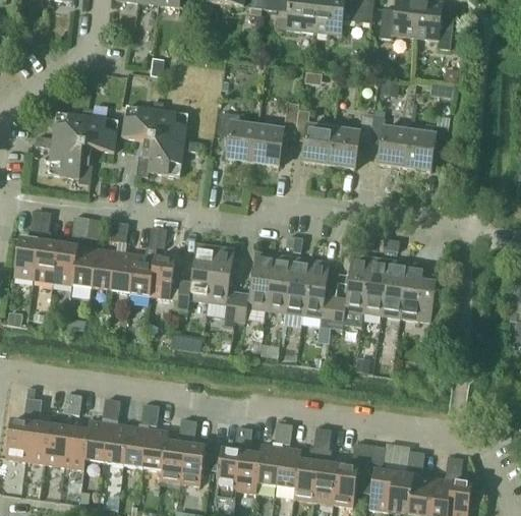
[(286,29),(315,33),(319,0),(264,0),(263,7),(288,10),(286,29)]
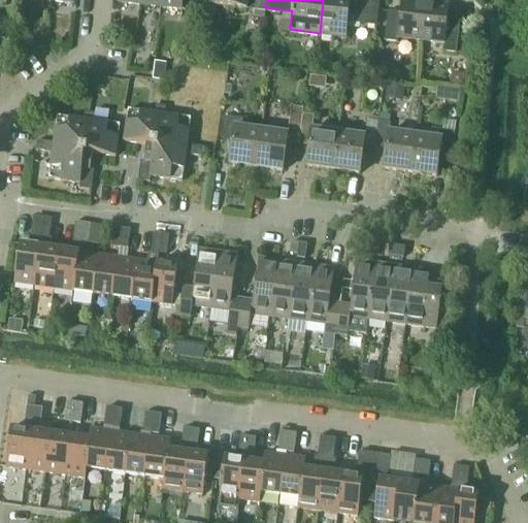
[(323,0),(320,33),(345,35),(349,12),(360,14),(359,21),(376,23),(378,0),(361,0),(361,2),(350,0),(323,0)]
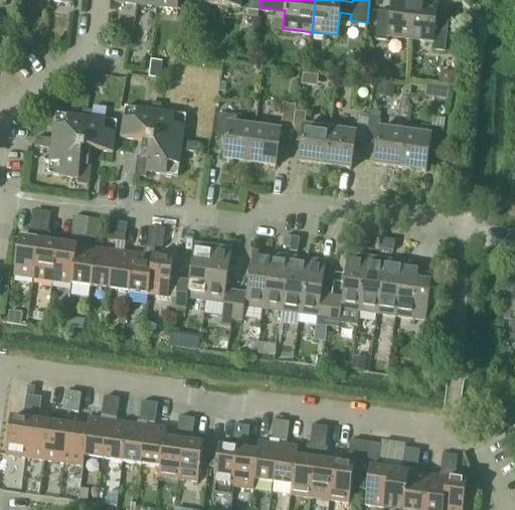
[(388,33),(410,36),(414,0),(391,0),(390,8),(378,7),(374,36),(387,38),(388,33)]
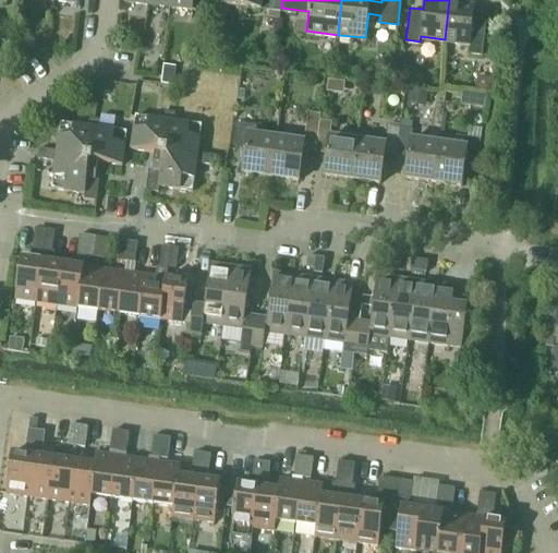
[(449,0),(445,39),(469,41),(468,51),(482,52),(486,16),(473,15),(474,2),(458,0),(449,0)]
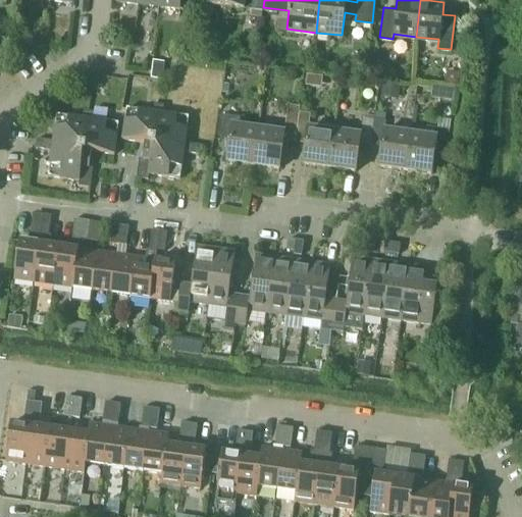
[(153,57),(151,74),(162,76),(164,58),(153,57)]
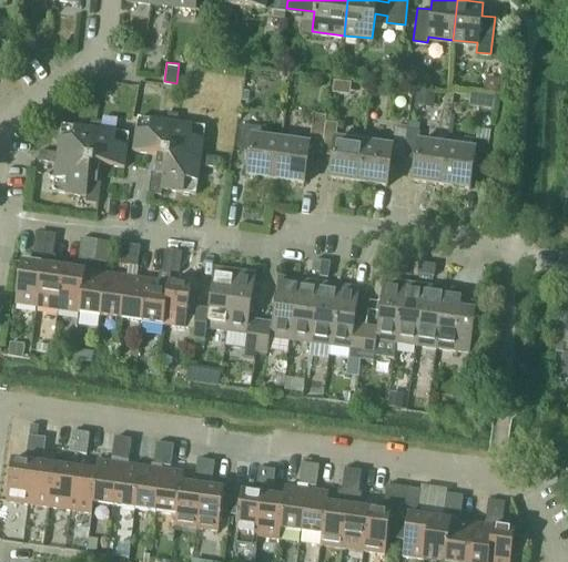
[(486,73),(484,87),(499,89),(500,74),(486,73)]
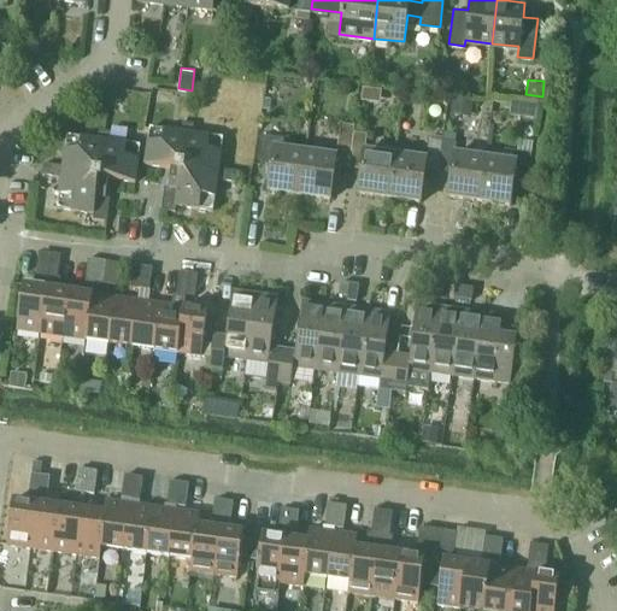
[(453,92),(451,110),(471,113),(474,95),(453,92)]
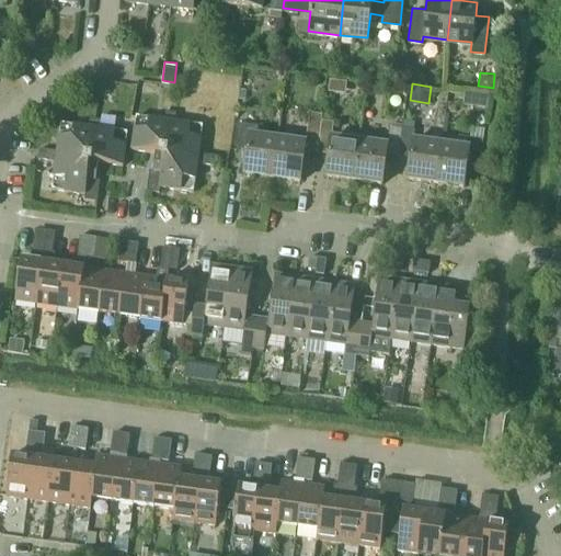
[(160,184),(170,185),(193,189),(197,160),(215,163),(216,152),(198,150),(203,122),(175,118),(176,110),(165,108),(164,116),(136,113),(132,146),(156,150),(153,167),(150,167),(147,188),(159,190),(160,184)]
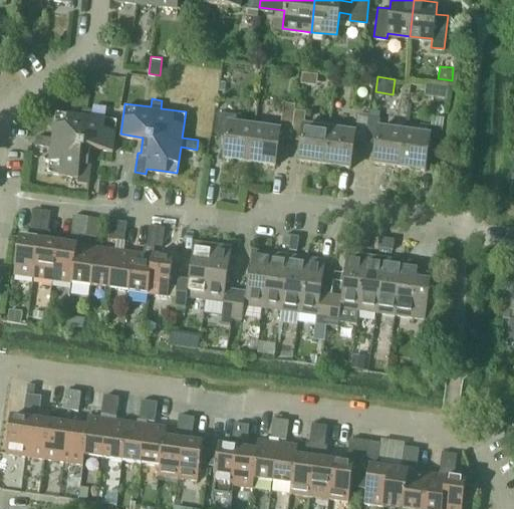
[(279,136),(290,137),(294,107),(295,101),(283,100),(280,128),(254,123),(249,160),(275,163),(279,136)]
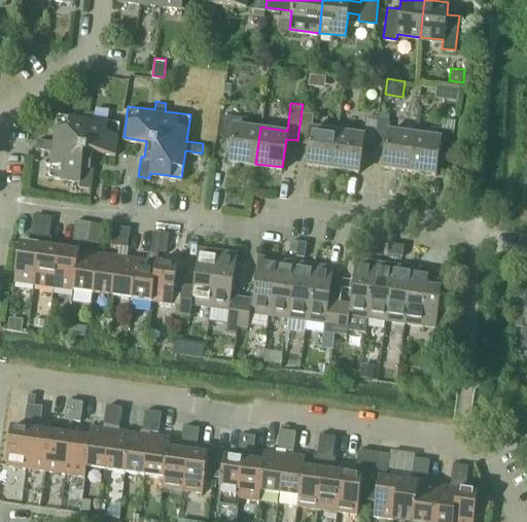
[(79,184),(91,185),(94,167),(90,166),(93,149),(115,152),(119,122),(93,117),(94,109),(85,108),(83,116),(58,112),(54,139),(38,137),(36,146),(53,148),(48,175),(80,179),(79,184)]
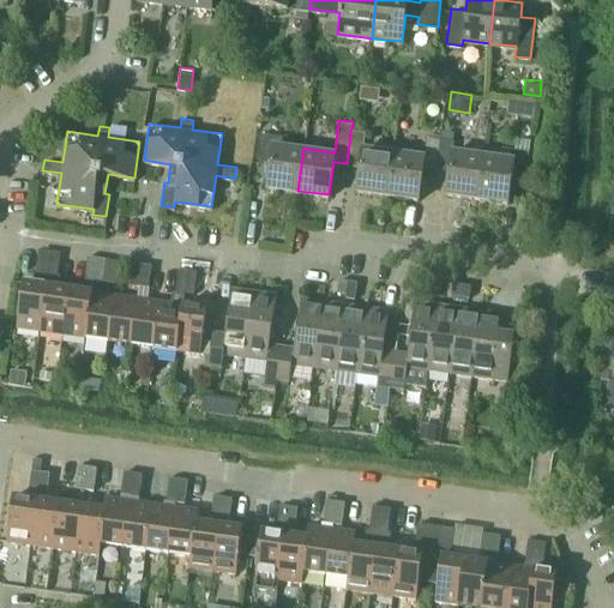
[(356,190),(387,193),(393,151),(363,146),(366,130),(351,128),(347,163),(360,166),(356,190)]
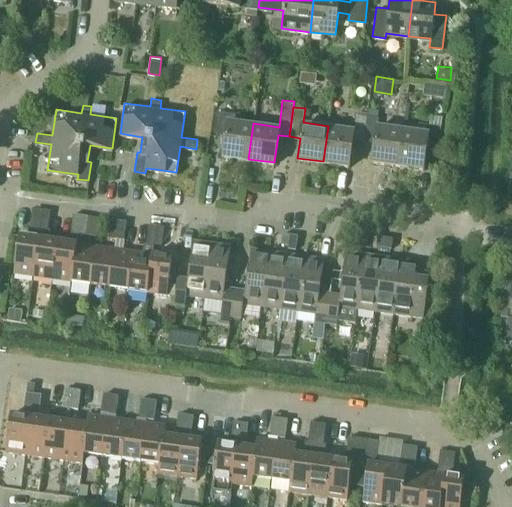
[(222,155),(248,159),(253,123),(238,121),(239,112),(218,109),(214,134),(225,135),(222,155)]
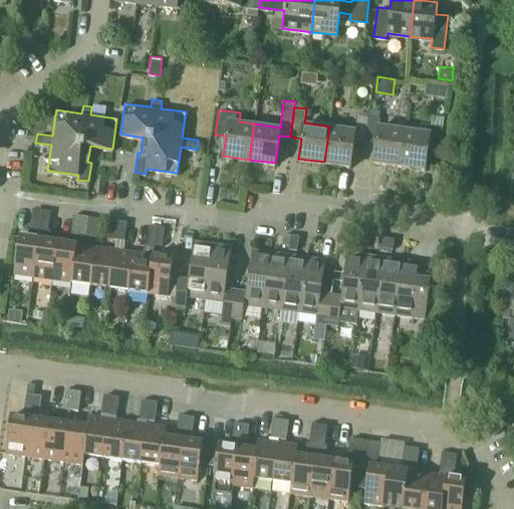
[(353,138),(364,140),(368,114),(357,112),(355,121),(330,118),(329,126),(324,162),(350,166),(353,138)]
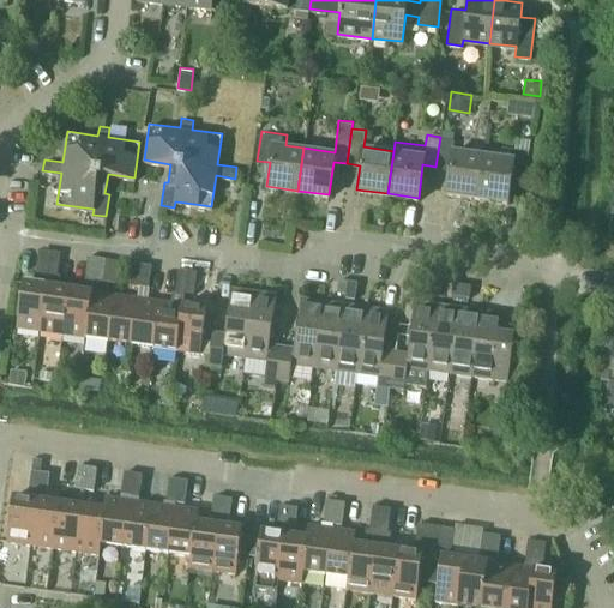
[(446,192),(476,196),(482,154),(452,150),(453,139),(440,137),(435,167),(449,168),(446,192)]
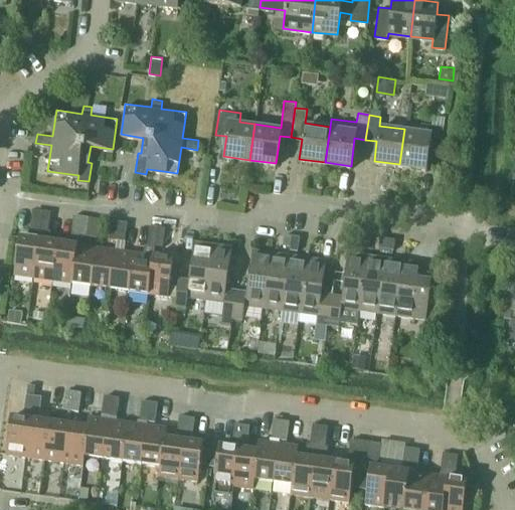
[(404,129),(399,164),(425,168),(428,149),(440,150),(444,126),(432,124),(431,133),(404,129)]
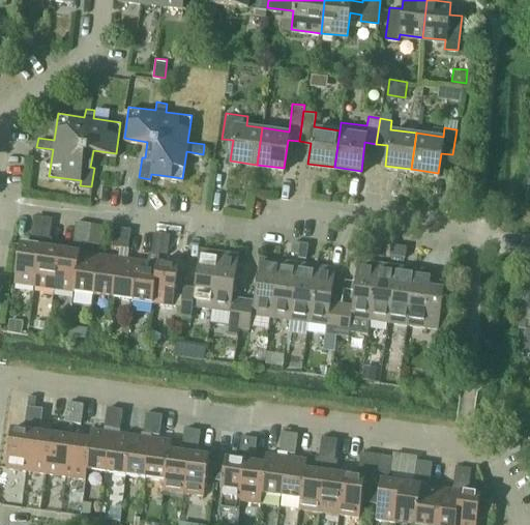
[(15,281),(34,284),(40,244),(39,243),(40,234),(49,235),(52,215),(36,213),(33,233),(30,233),(28,242),(20,241),(15,281)]
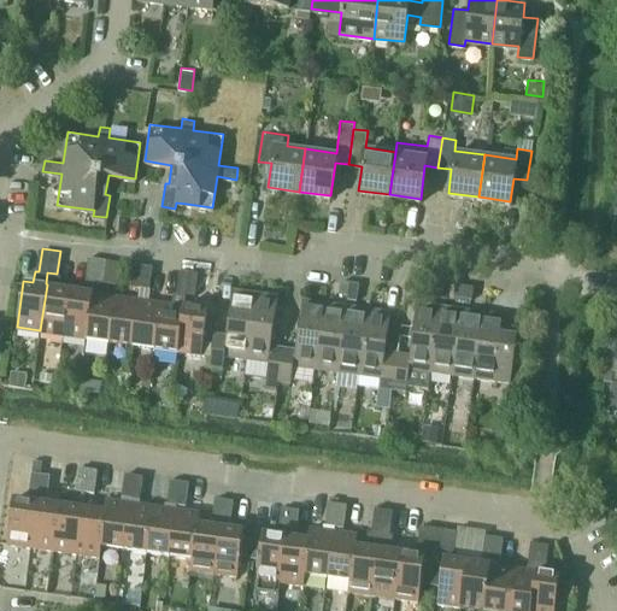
[(94,278),(98,256),(88,254),(84,277),(94,278)]
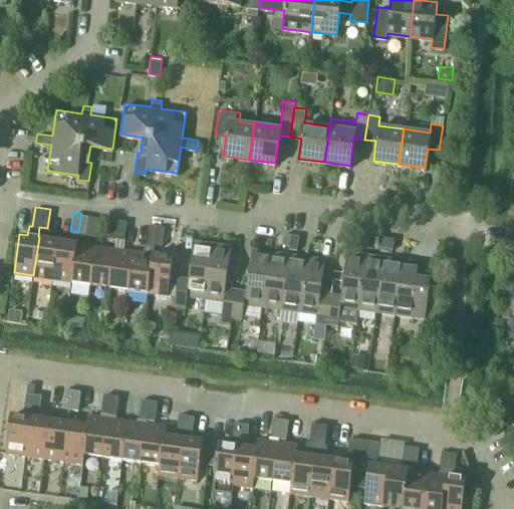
[(85,233),(88,214),(81,213),(78,232),(85,233)]
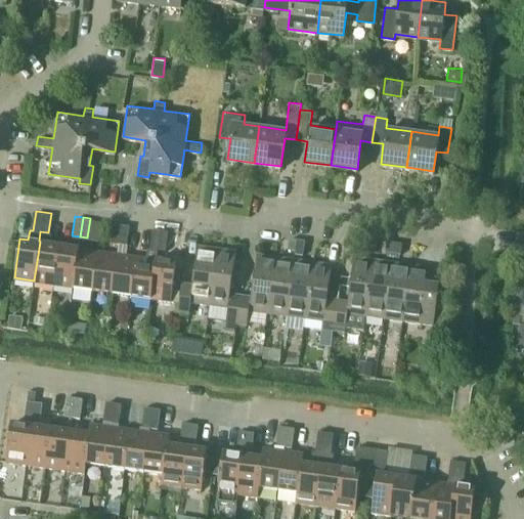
[(119,242),(122,223),(114,221),(112,241),(119,242)]
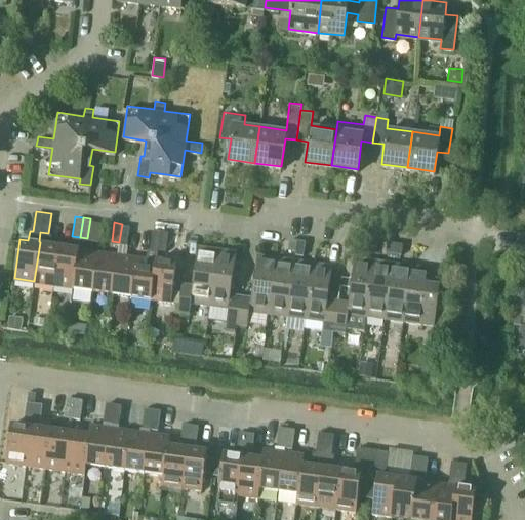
[(127,244),(129,225),(122,224),(119,242),(127,244)]
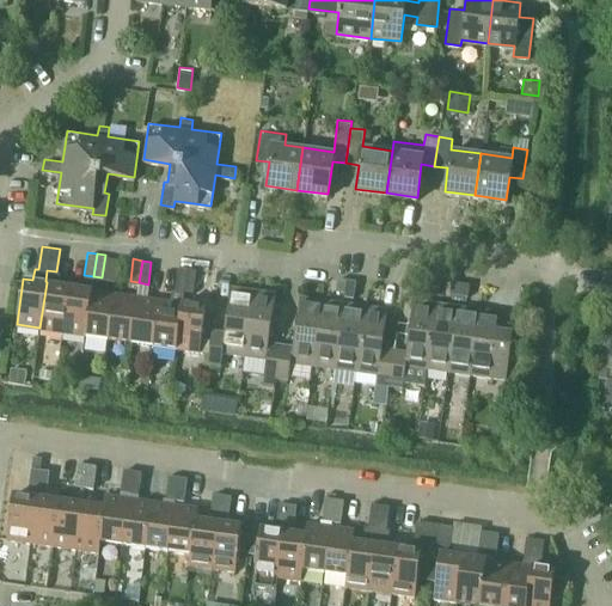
[(184,289),(188,267),(178,265),(175,288),(184,289)]
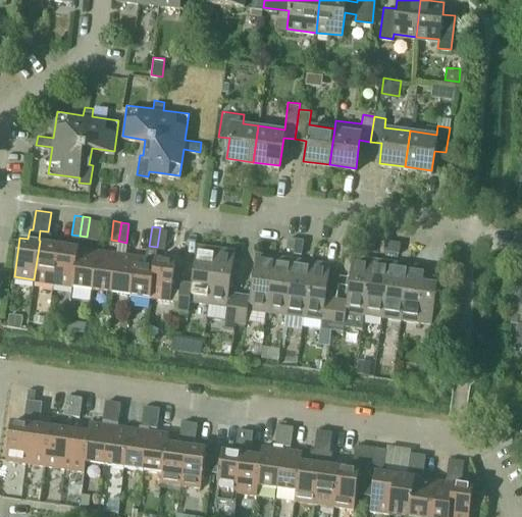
[(167,228),(160,227),(157,247),(164,248),(167,228)]
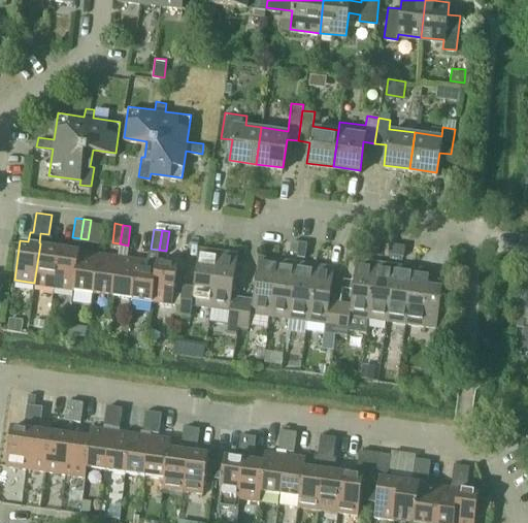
[(297,251),(299,239),(292,238),(290,250),(297,251)]
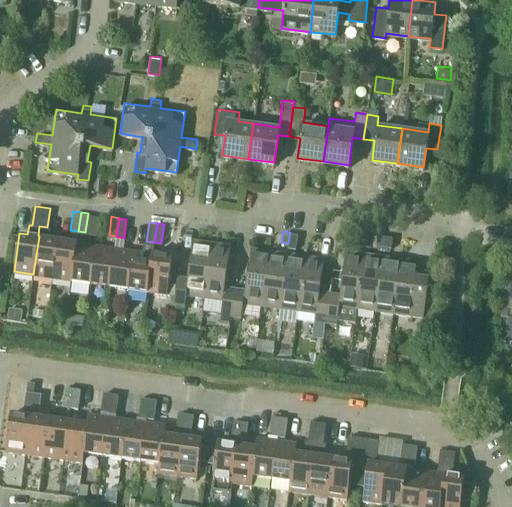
[(297,233),(290,232),(288,243),(288,246),(295,247),(297,233)]
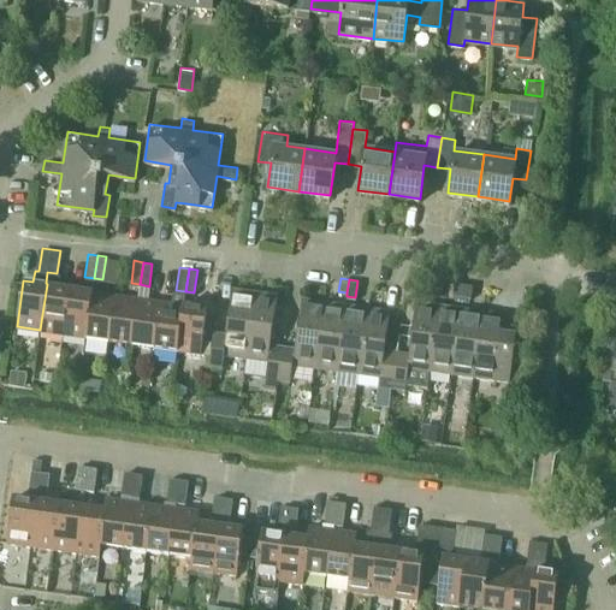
[(462,295),(463,282),(455,280),(452,294),(462,295)]
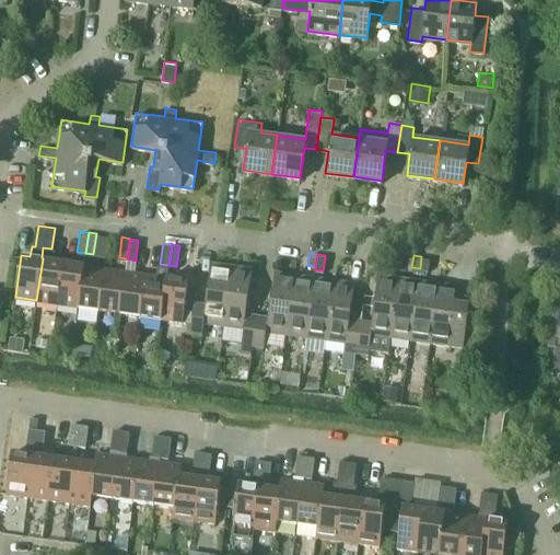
[(428,269),(429,258),(421,256),(420,268),(428,269)]
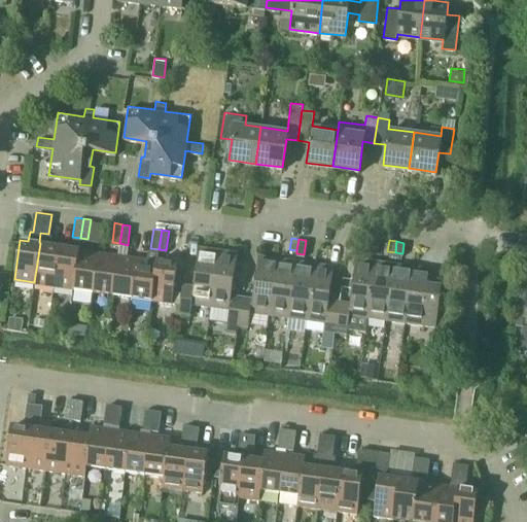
[(60,245),(40,243),(34,282),(54,284),(60,245)]
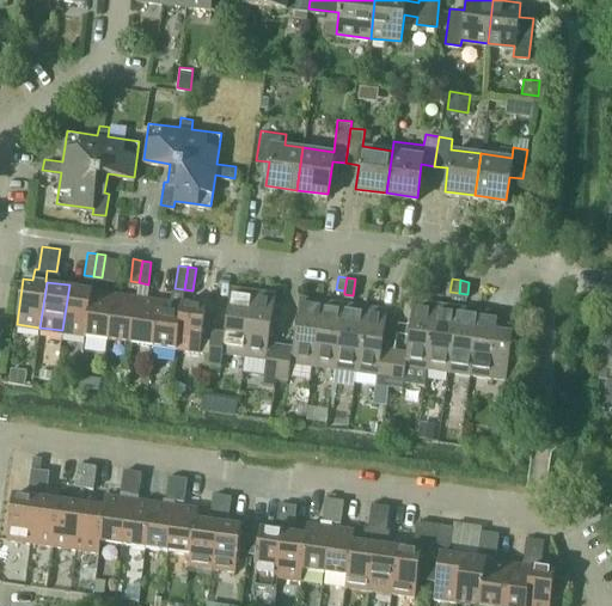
[(139,282),(138,294),(146,295),(148,285),(139,282)]
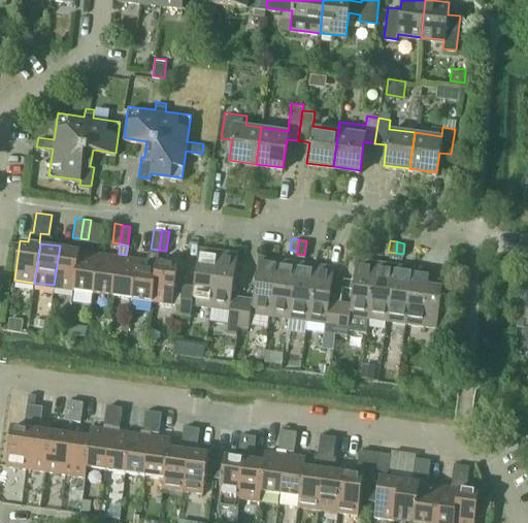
[(54,285),(73,288),(79,249),(60,246),(54,285)]
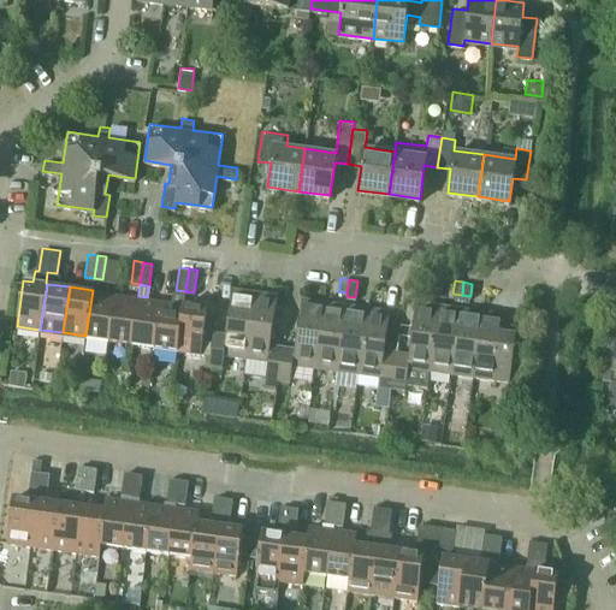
[(223,354),(246,356),(255,289),(232,286),(226,331),(212,329),(207,365),(221,366),(223,354)]
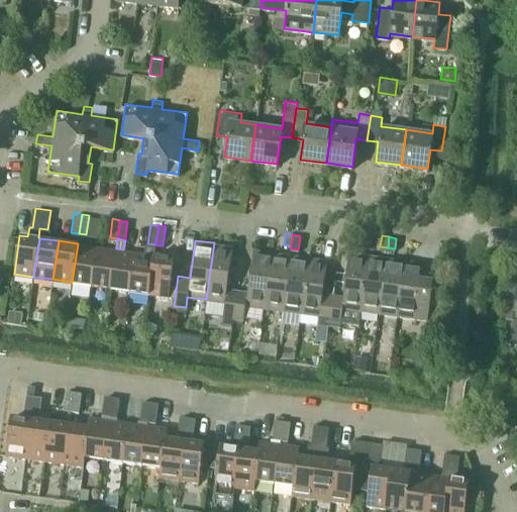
[(232,245),(214,242),(206,299),(224,302),(222,316),(233,318),(237,287),(227,286),(232,245)]
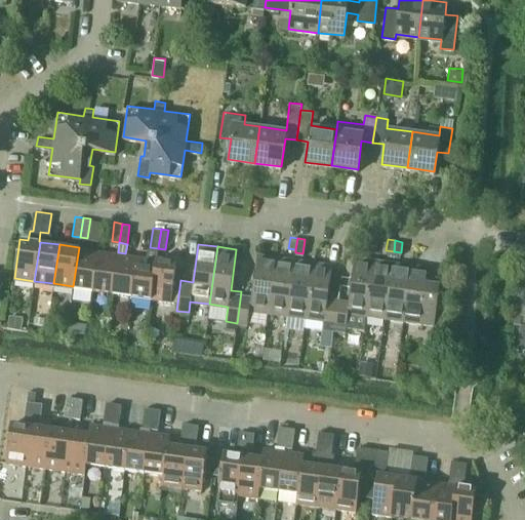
[(73,286),(92,289),(98,249),(79,247),(73,286)]
